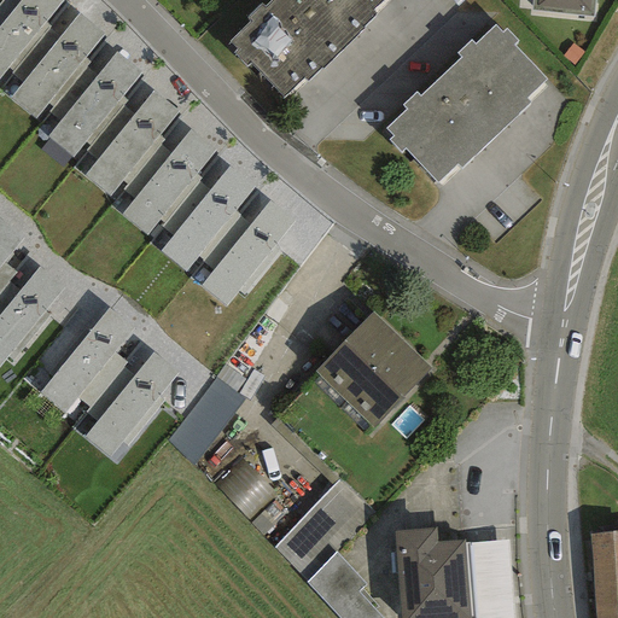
[(63,0),(19,0),(19,1),(17,0),(0,0),(0,1),(0,75),(6,68),(12,74),(50,27),(45,23),(63,0)]
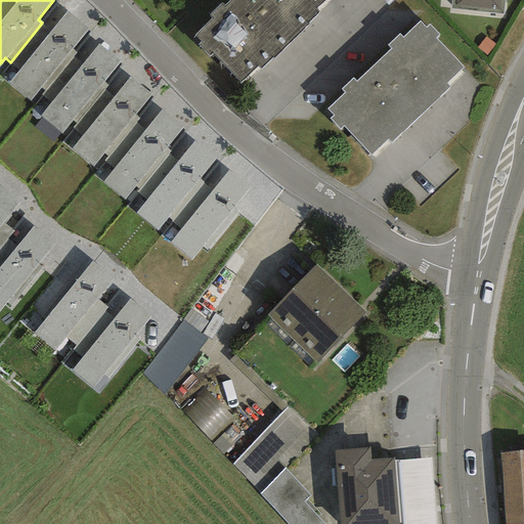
[(228,0),(224,5),(220,2),(208,14),(211,18),(193,36),(200,43),(198,45),(209,56),(211,53),(239,82),(256,67),(259,70),(271,58),(272,59),(308,24),(307,23),(317,11),(315,9),(323,0),(228,0)]
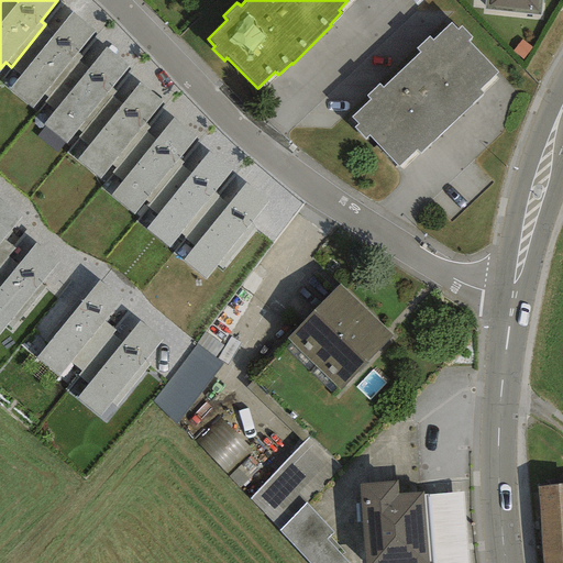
[(485,0),(484,10),(540,15),(541,0),(485,0)]
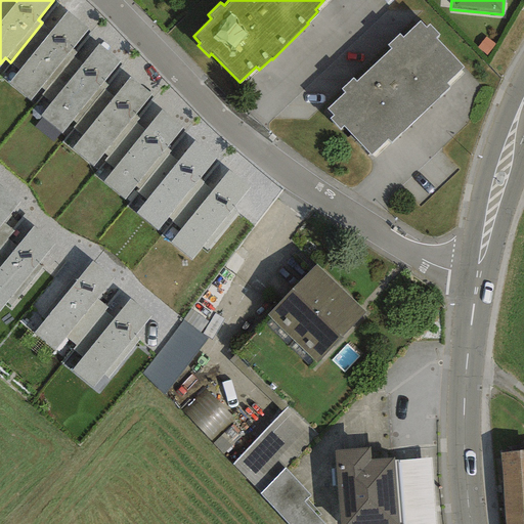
[(51,30),(42,23),(10,62),(18,70),(7,83),(30,101),(41,88),(44,91),(73,56),(76,52),(72,49),(87,30),(66,10),(51,30)]
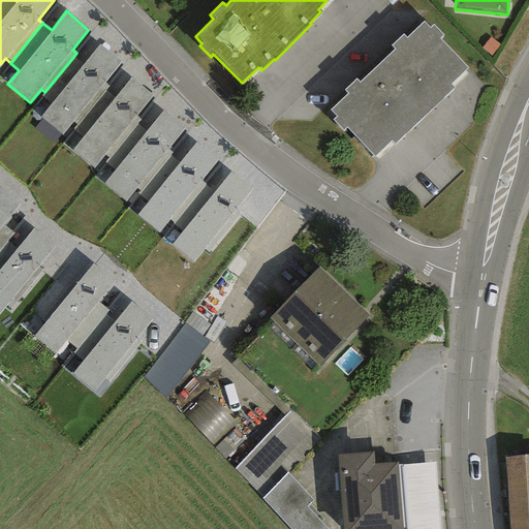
[(429,28),(423,22),(405,38),(403,35),(391,45),(394,49),(359,82),(355,79),(344,89),(348,93),(330,110),(336,117),(332,120),(342,131),(346,128),(374,158),(392,142),(394,144),(454,88),(449,84),(467,67),(440,37),(442,35),(433,25),(429,28)]
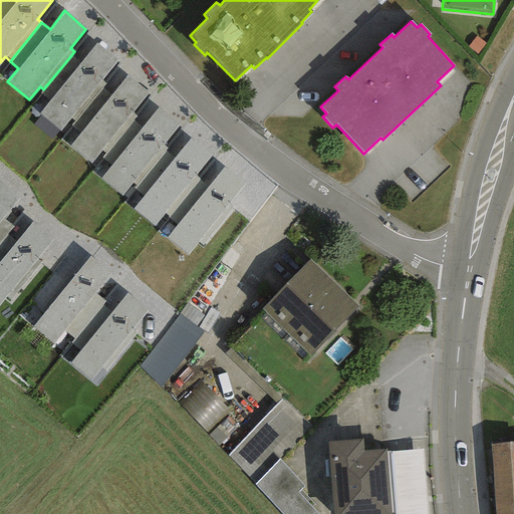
[(79,62),(71,55),(43,89),(40,92),(49,100),(38,114),(60,133),(70,118),(73,121),(100,88),(104,83),(100,80),(116,60),(96,43),(79,62)]
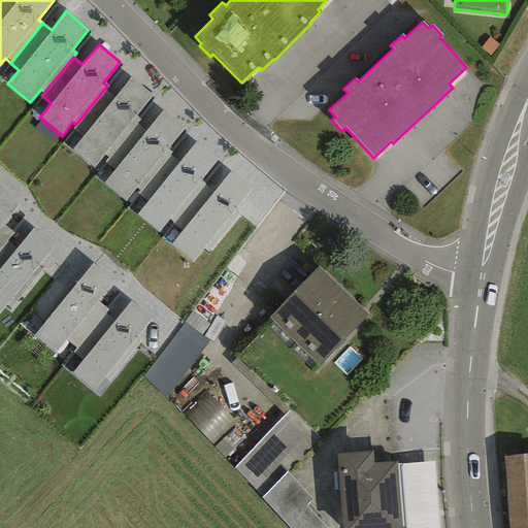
[(113,98),(103,91),(75,125),(73,128),(83,135),(71,150),(93,167),(103,155),(107,157),(136,123),(139,119),(135,116),(152,95),(130,78),(113,98)]
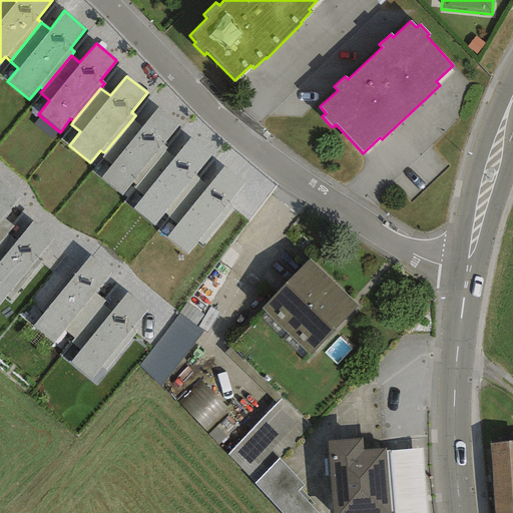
[(140,127),(132,119),(104,152),(101,156),(111,165),(100,178),(120,195),(131,182),(134,185),(164,149),(165,148),(161,144),(177,124),(157,107),(140,127)]
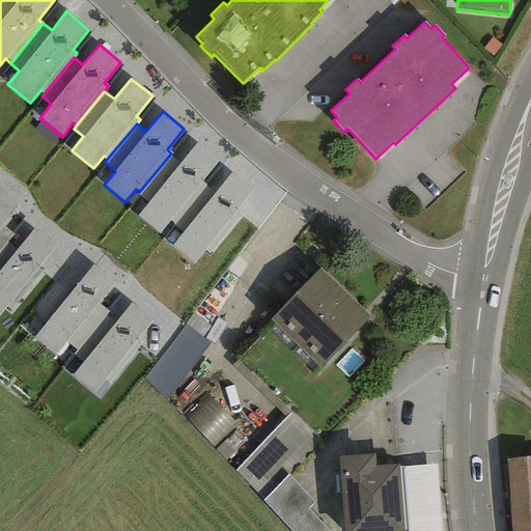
[(179,163),(170,155),(139,192),(137,194),(147,203),(137,216),(158,233),(170,220),(174,223),(205,186),(200,182),(218,160),(196,142),(179,163)]
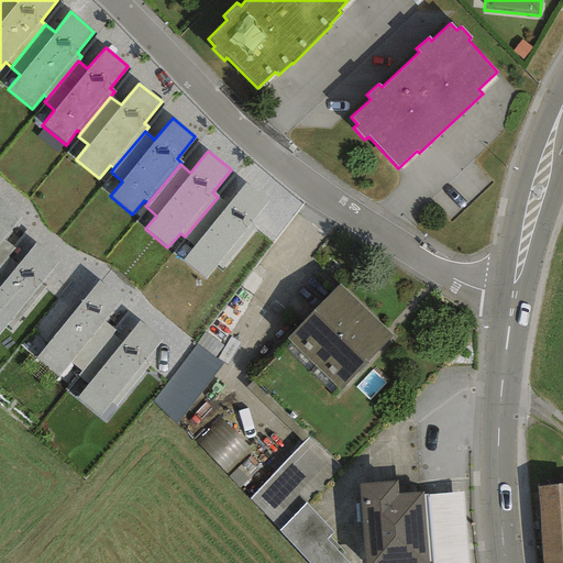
[(228,206),(218,197),(185,236),(195,245),(181,261),(206,279),(217,266),(221,269),(255,229),(249,224),(267,201),(245,184),(228,206)]
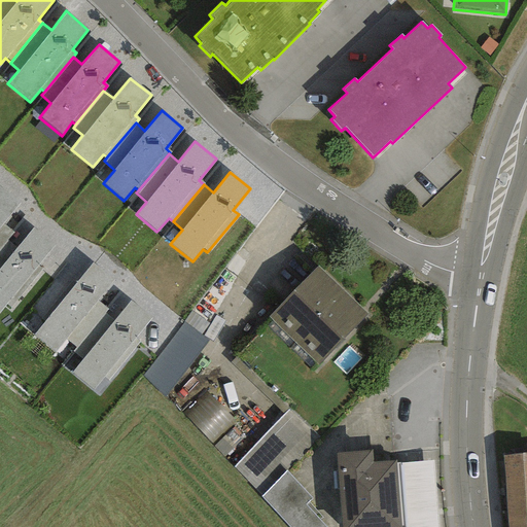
[(0,187),(0,247),(6,240),(13,232),(3,223),(20,204),(0,187)]
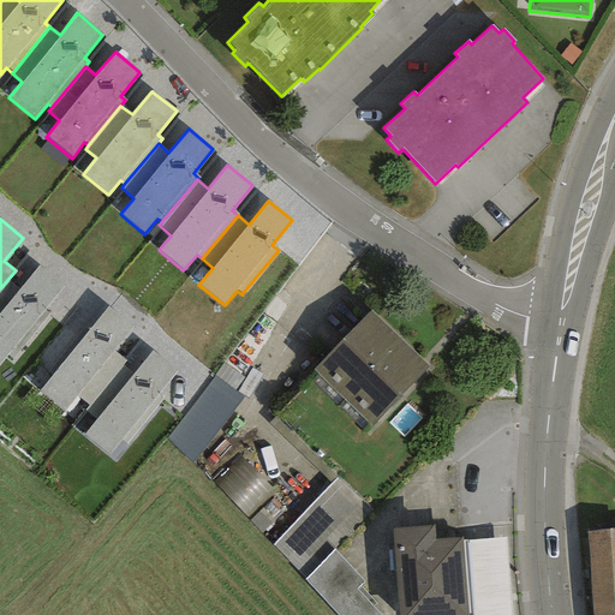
[(64,286),(39,266),(18,290),(7,280),(0,288),(0,363),(7,354),(12,358),(48,315),(43,310),(64,286)]
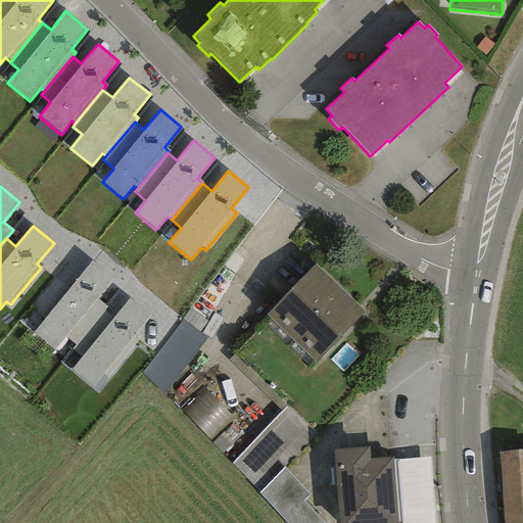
[(111,278),(91,262),(32,333),(53,351),(65,337),(75,345),(103,311),(106,306),(95,297),(111,278)]
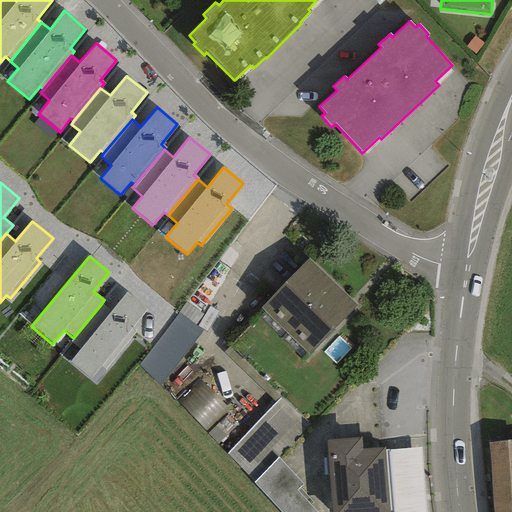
[(357,306),(308,259),(260,307),(309,355),(357,306)]
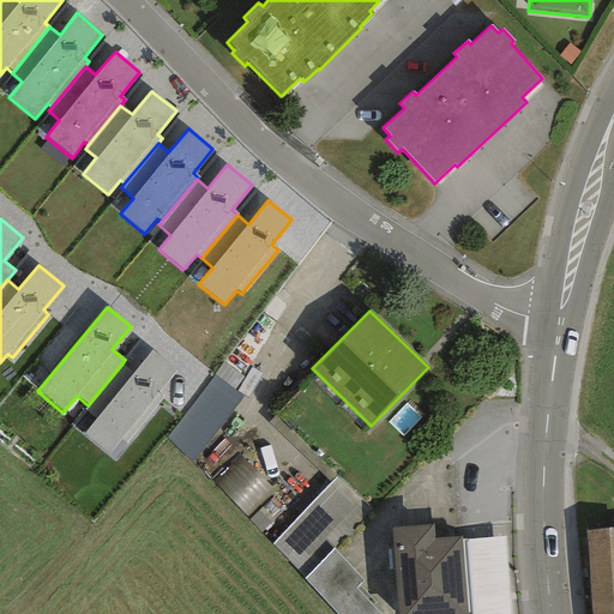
[(132,374),(121,365),(88,405),(84,409),(96,419),(83,434),(107,455),(120,439),(125,443),(162,397),(157,393),(176,371),(151,351),(132,374)]
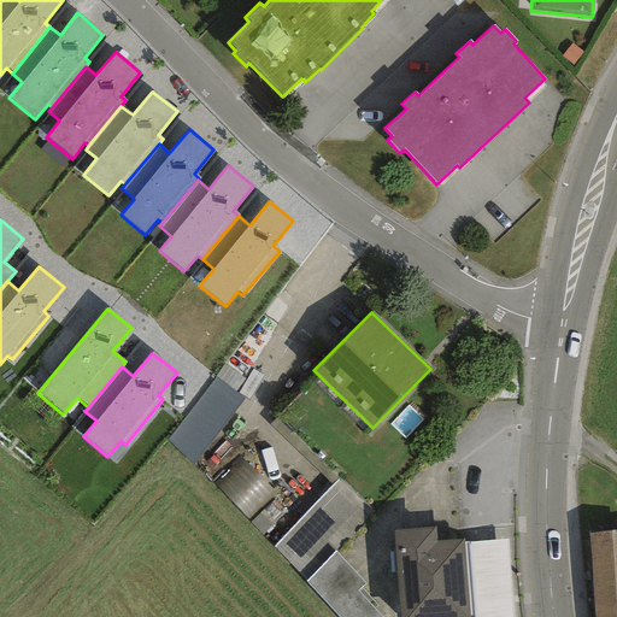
[(242,400),(215,378),(166,441),(195,463),(242,400)]
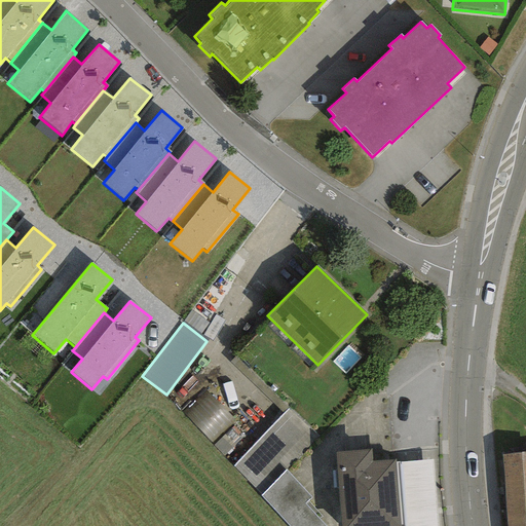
[(200,389),(181,414),(216,441),(234,417),(200,389)]
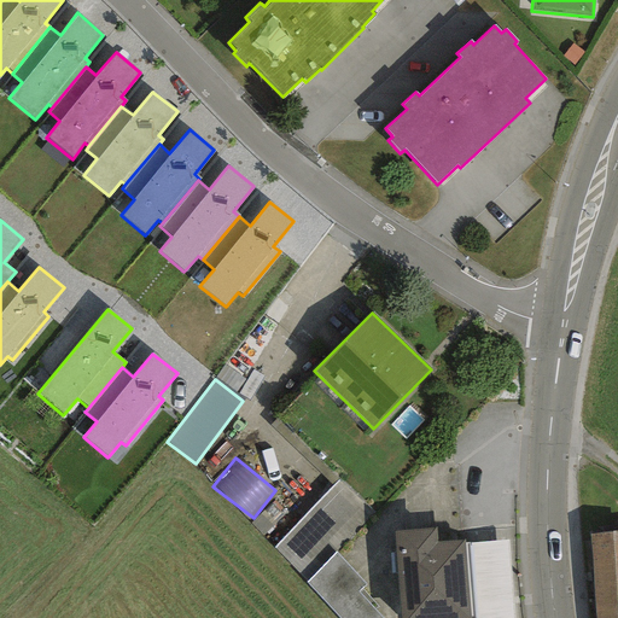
[(374,513),(338,477),(274,549),(336,617),(386,617),(360,590),(366,586),(333,553),(374,513)]
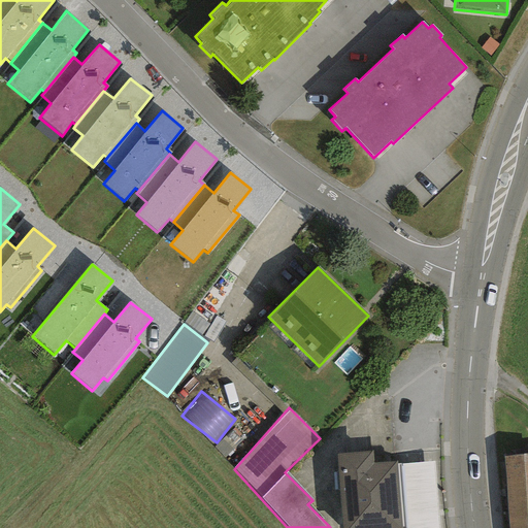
[(372,451),(336,454),(342,527),(401,527),(396,465),(396,461),(373,462),(372,451)]
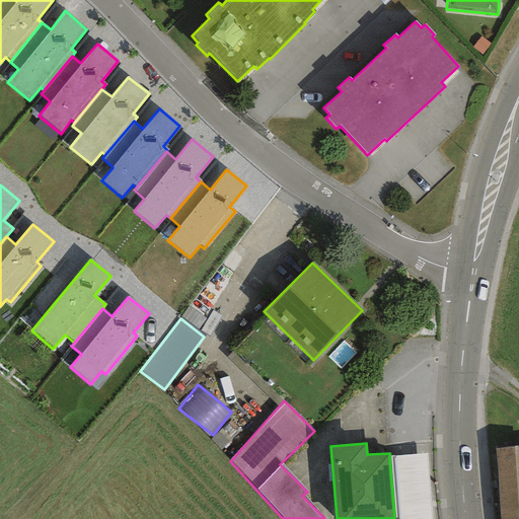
[(518,518),(518,447),(518,448),(496,449),(500,518),(518,518)]
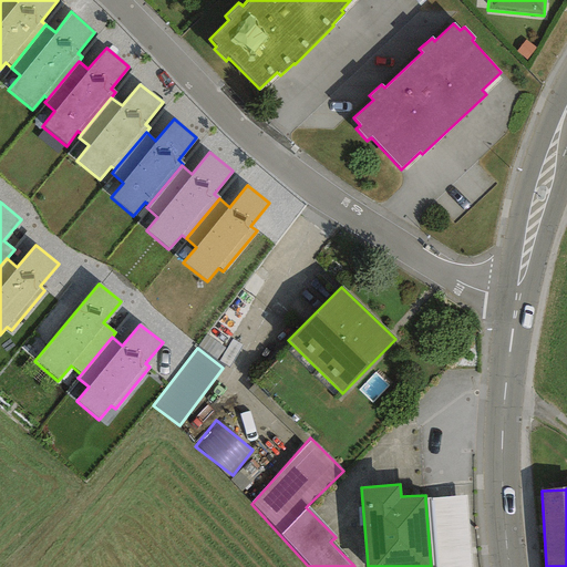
[(472,566),(466,495),(425,500),(431,566),(472,566)]
